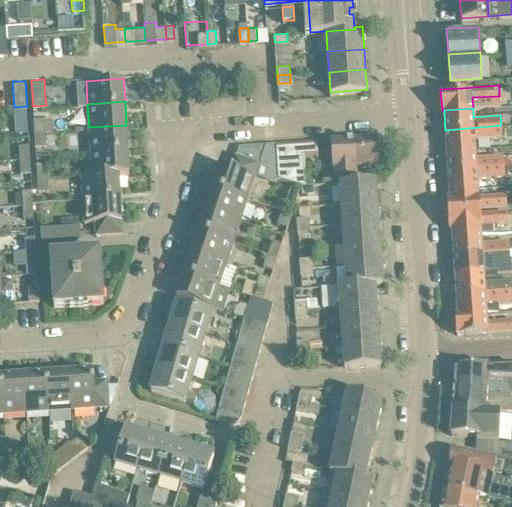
[(53,117),(43,117),(34,118),(35,131),(44,131),(54,130),(53,117)]
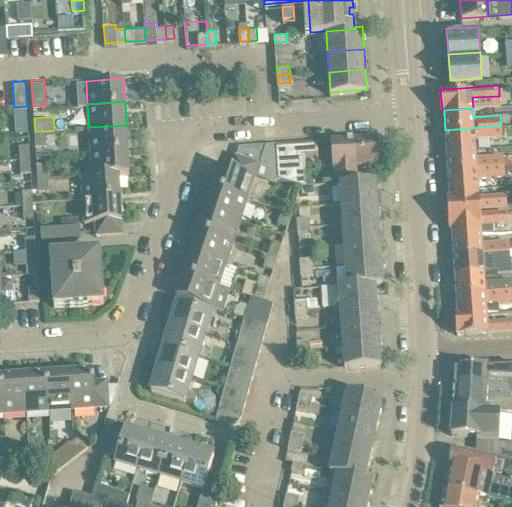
[(128,148),(126,125),(89,127),(91,150),(128,148)]
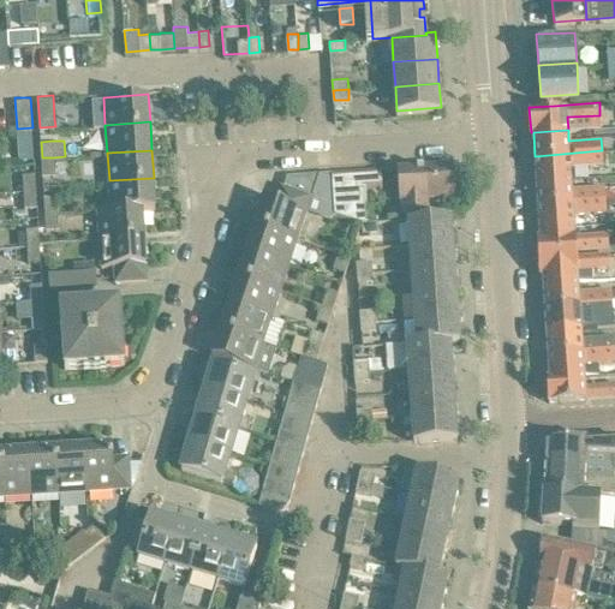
[(602,161),(602,150),(535,156),(536,178),(572,175),(571,163),(602,161)]
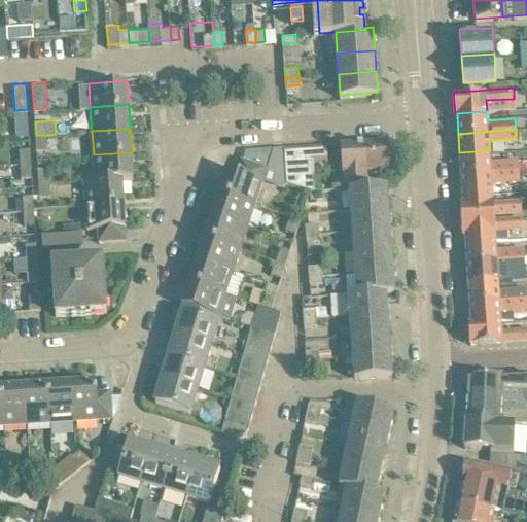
[(46,149),(45,135),(36,135),(37,150),(46,149)]
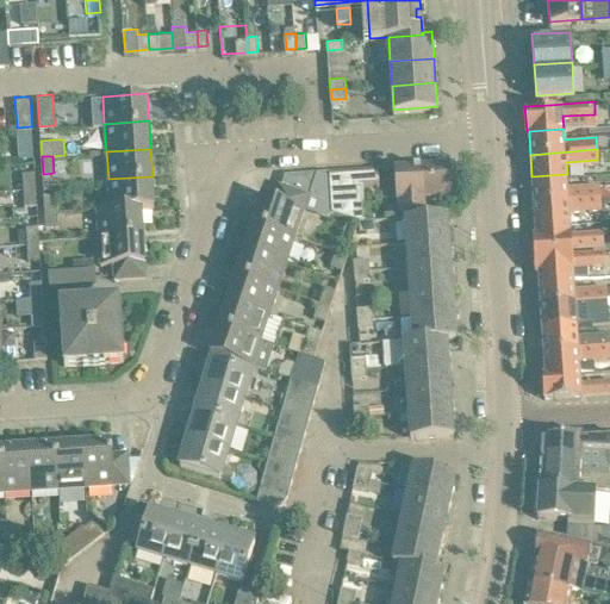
[(452,192),(449,160),(394,164),(397,197),(399,197),(400,211),(425,209),(424,194),(452,192)]
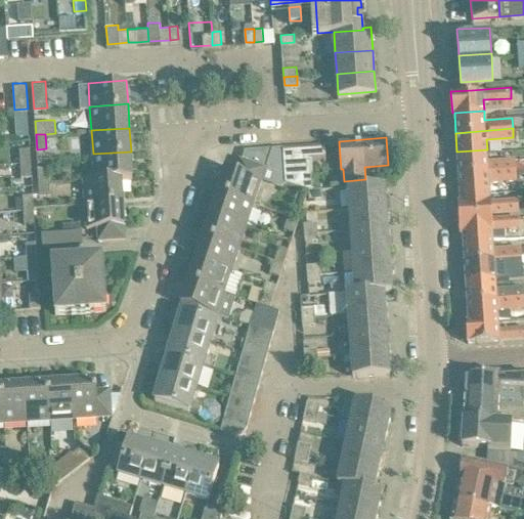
[(313,187),(311,157),(325,156),(324,141),(282,144),(285,180),(308,187),(313,187)]
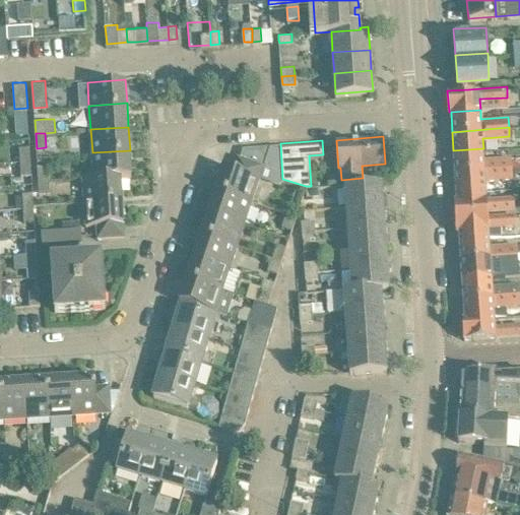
[(240,155),(238,154),(234,168),(223,165),(215,188),(251,200),(263,164),(269,144),(244,146),(240,155)]
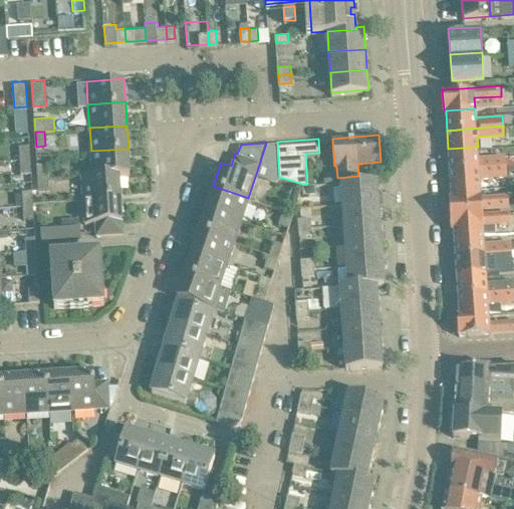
[(19,146),(20,160),(30,159),(29,145),(19,146)]
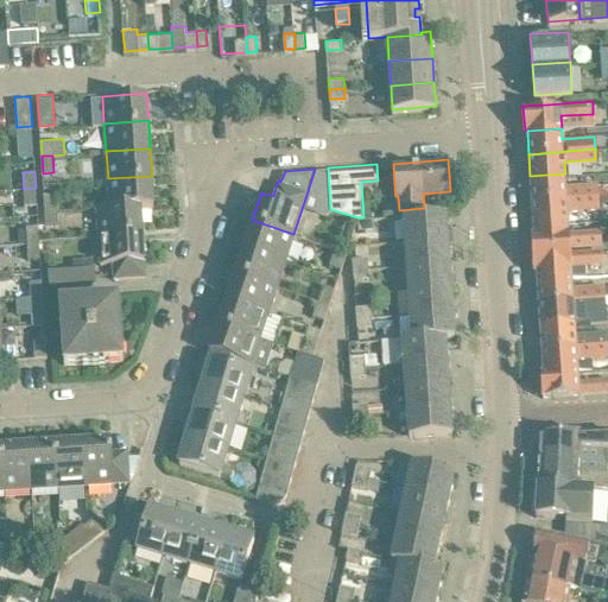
[(565,184),(565,173),(530,176),(532,200),(599,195),(597,182),(565,184)]
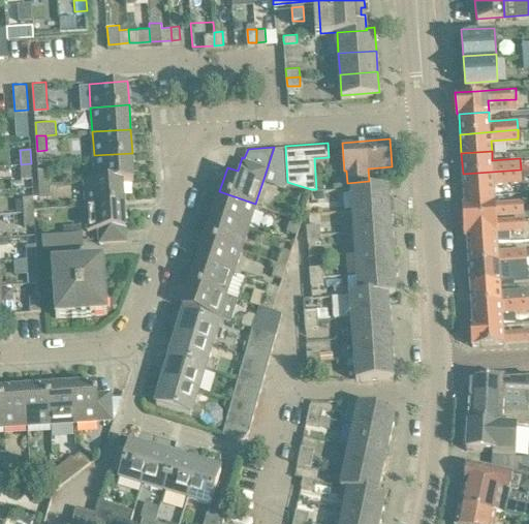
[(133,177),(132,153),(94,155),(95,178),(95,179),(122,178),(133,177)]
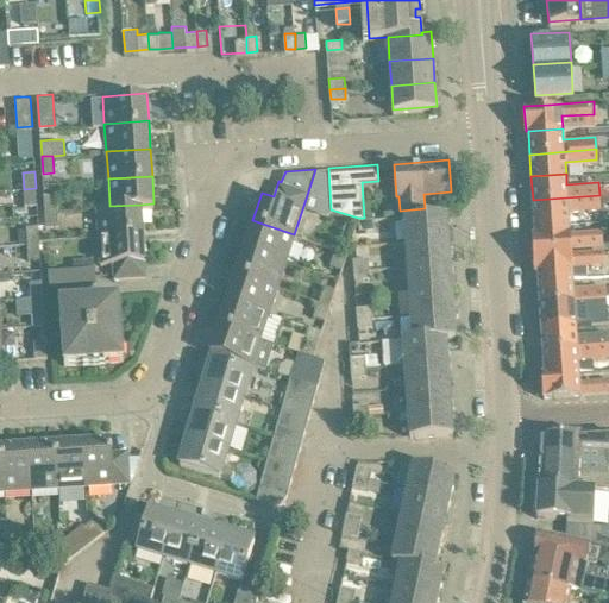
[(37,203),(36,188),(24,189),(24,205),(37,203)]
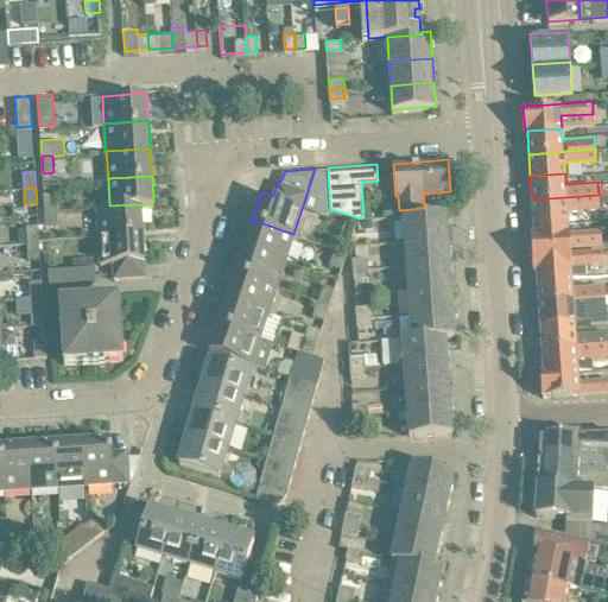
[(44,194),(45,210),(56,209),(55,192),(44,194)]
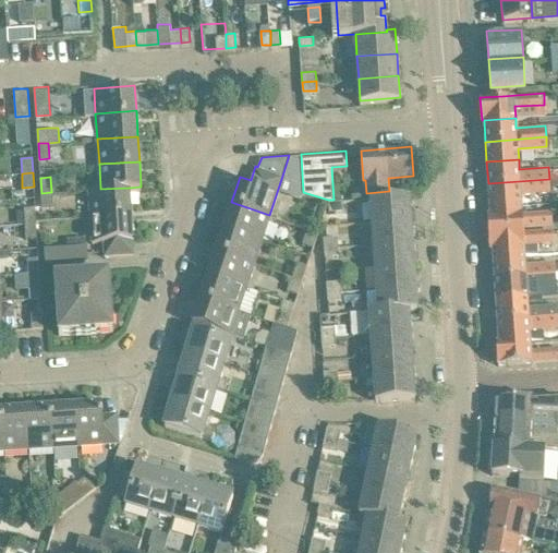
[(549,189),(549,179),(488,183),(489,205),(521,203),(521,191),(549,189)]
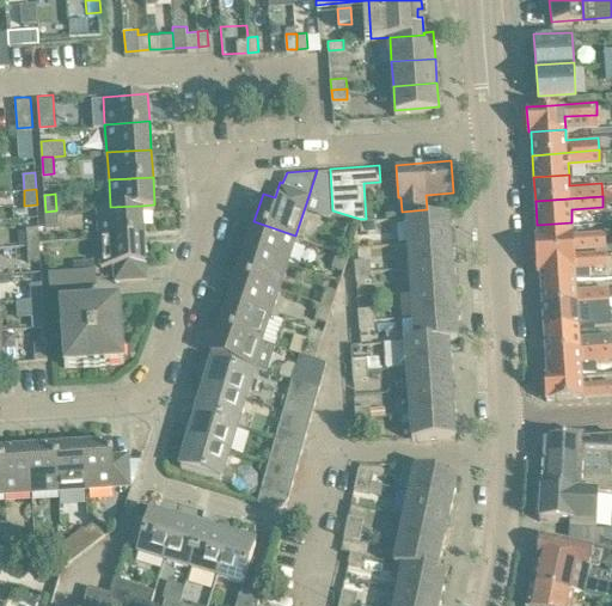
[(144,233),(141,206),(110,207),(110,206),(97,207),(99,236),(144,233)]
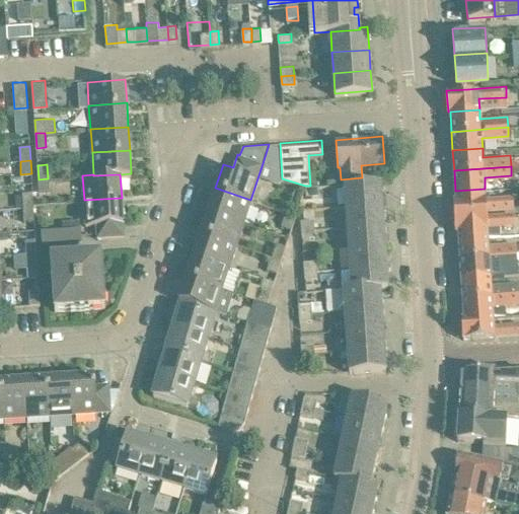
[(49,192),(48,178),(39,179),(40,193),(49,192)]
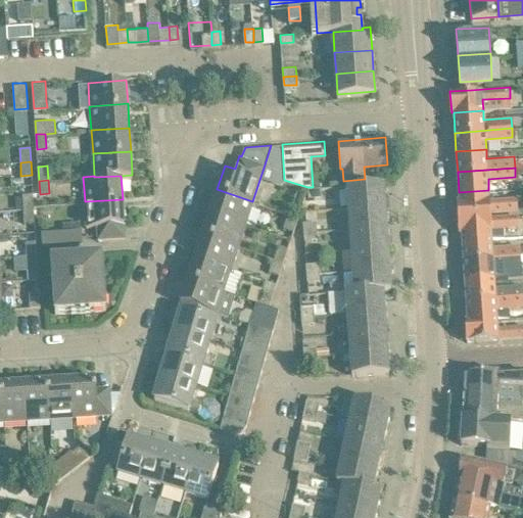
[(384,182),(364,183),(347,184),(348,206),(385,204),(384,182)]
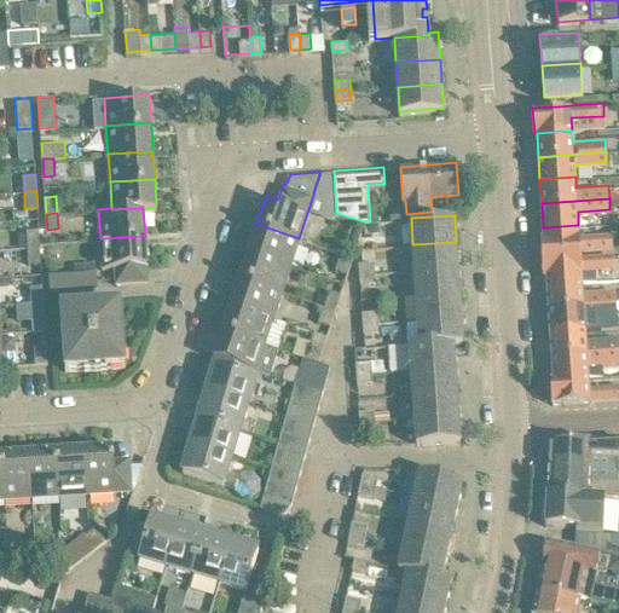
[(364,223),(365,233),(381,231),(380,221),(364,223)]
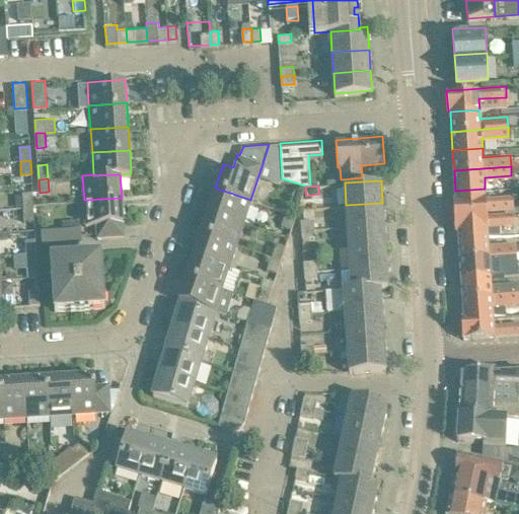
[(250,200),(215,188),(208,209),(243,221),(250,200)]
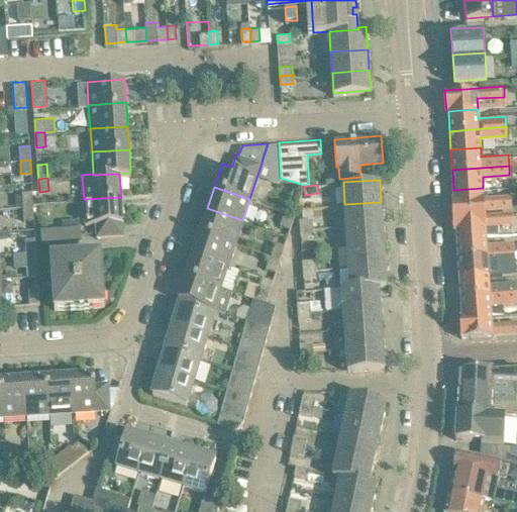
[(484,196),(483,188),(453,190),(453,196),(451,196),(452,215),(470,214),(470,208),(485,207),(511,205),(510,195),(484,196)]
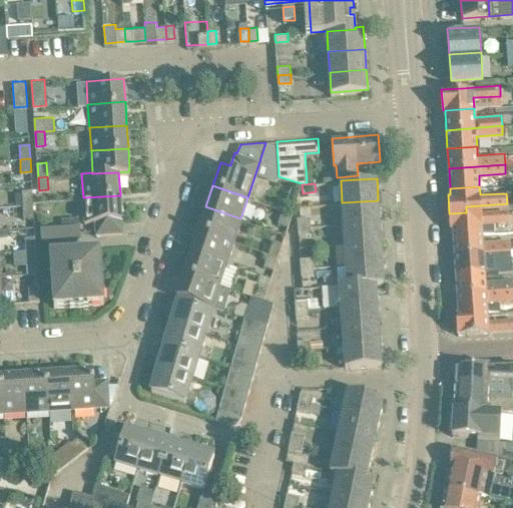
[(21,189),(22,203),(33,202),(32,188),(21,189)]
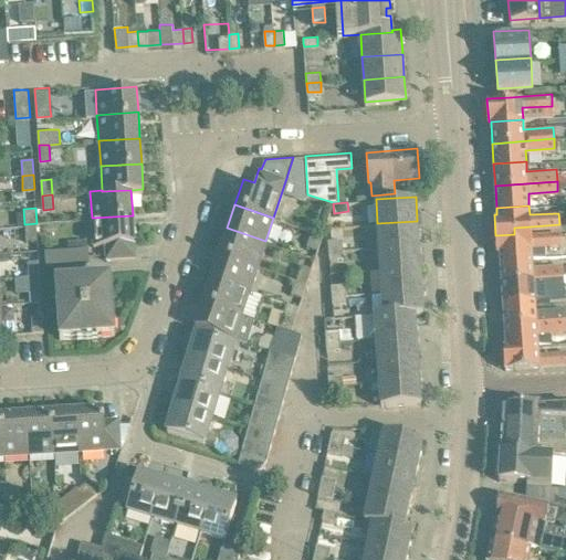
[(135,255),(133,215),(92,218),(93,243),(105,242),(106,256),(135,255)]
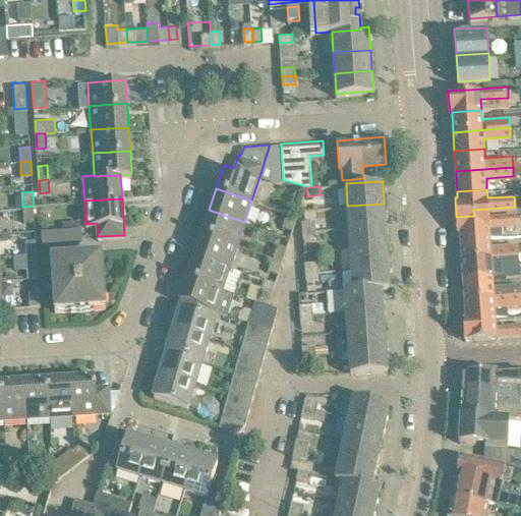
[(386,224),(384,204),(347,206),(348,226),(386,224)]
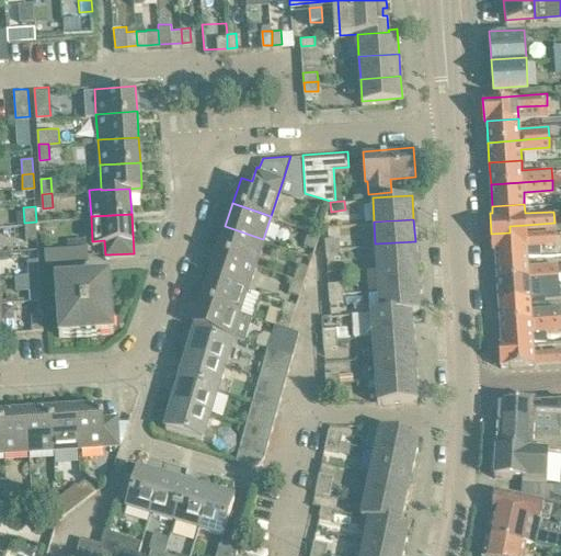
[(37,237),(36,222),(24,223),(25,238),(37,237)]
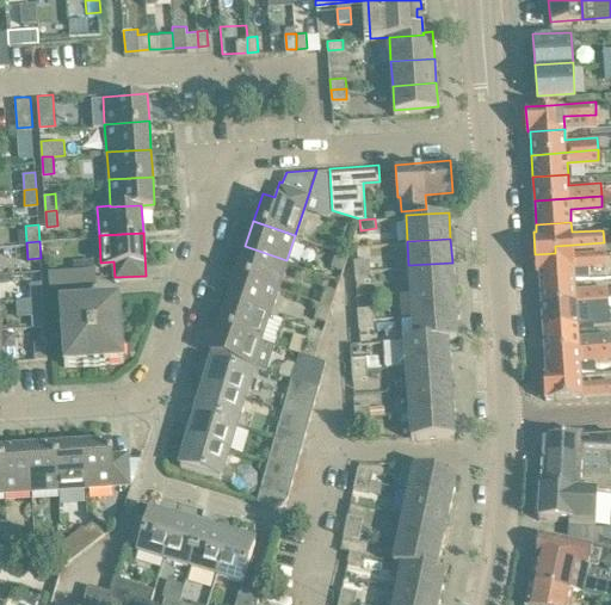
[(605,261),(604,251),(573,252),(573,245),(555,246),(555,253),(535,254),(536,270),(538,270),(539,277),(574,276),(574,264),(605,261)]
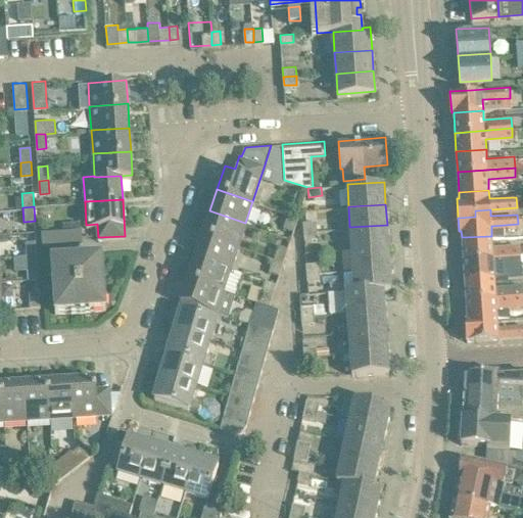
[(245,223),(209,210),(202,232),(238,244),(245,223)]
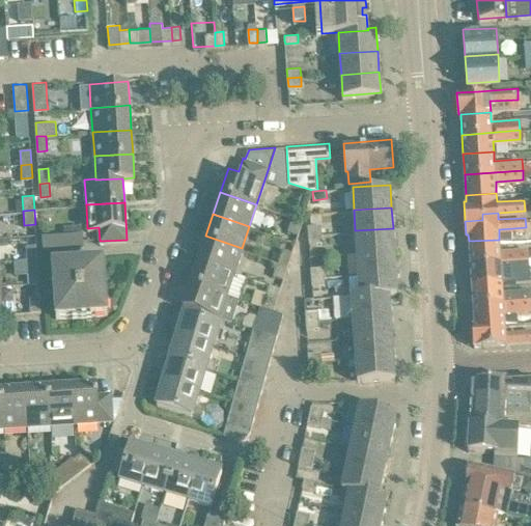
[(298,232),(303,219),(292,215),(287,229),(298,232)]
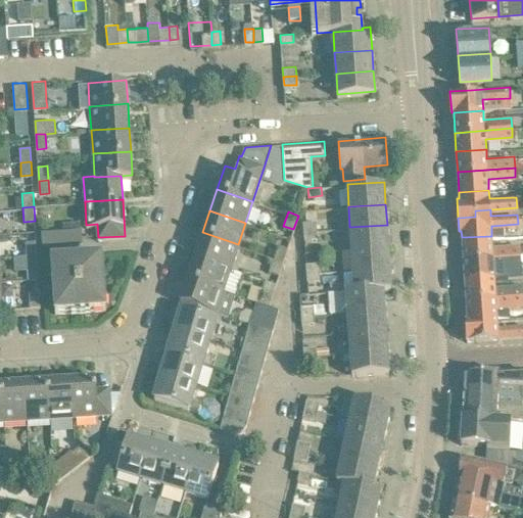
[(316,220),(305,221),(303,221),(303,230),(317,229),(316,220)]
